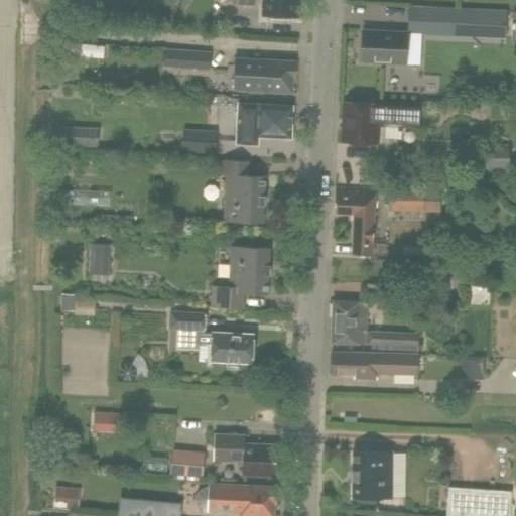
[(297,17),(298,0),(263,0),(262,15),(297,17)]
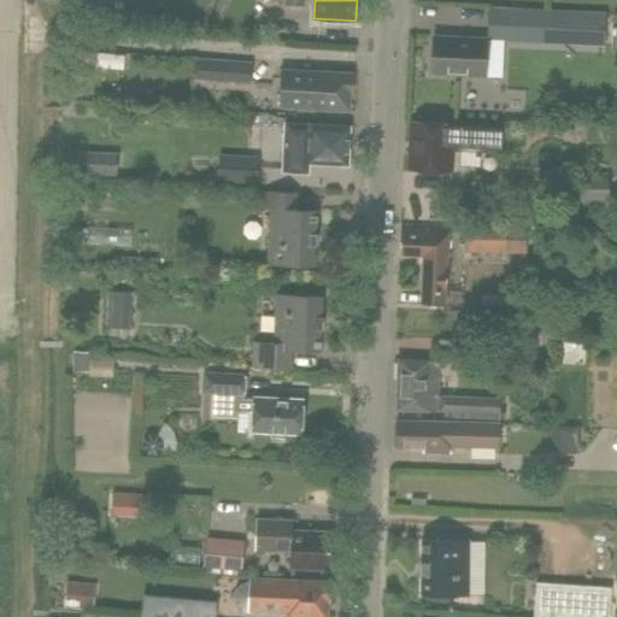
[(566,10),(518,7),(517,41),(565,42),(566,10)]
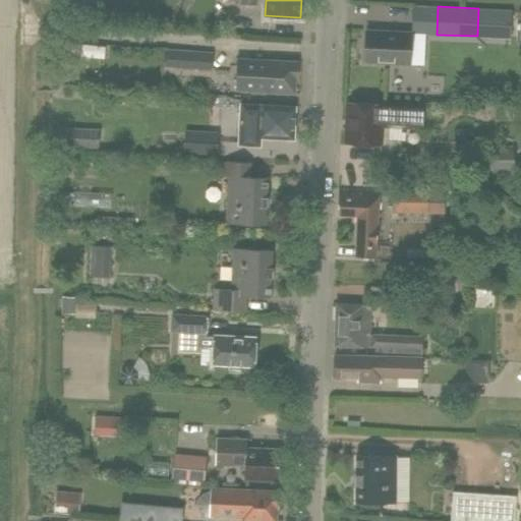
[(364,61),(410,63),(412,32),(366,30),(364,61)]
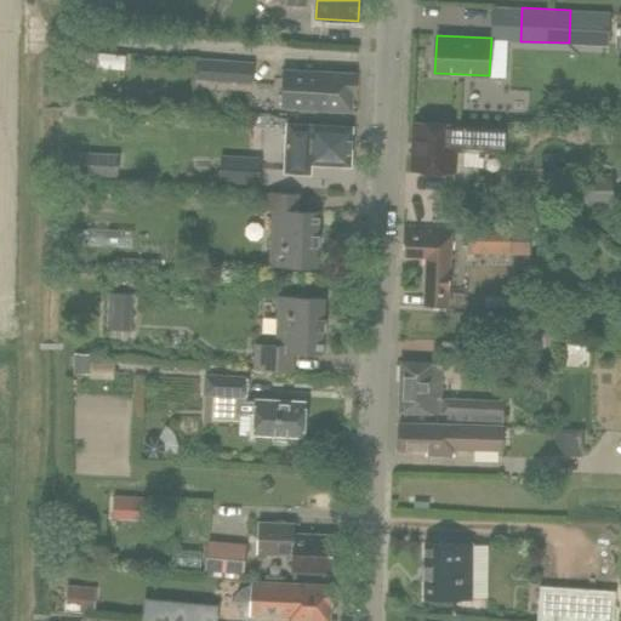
[(252,84),(254,63),(221,61),(218,81),(252,84)]
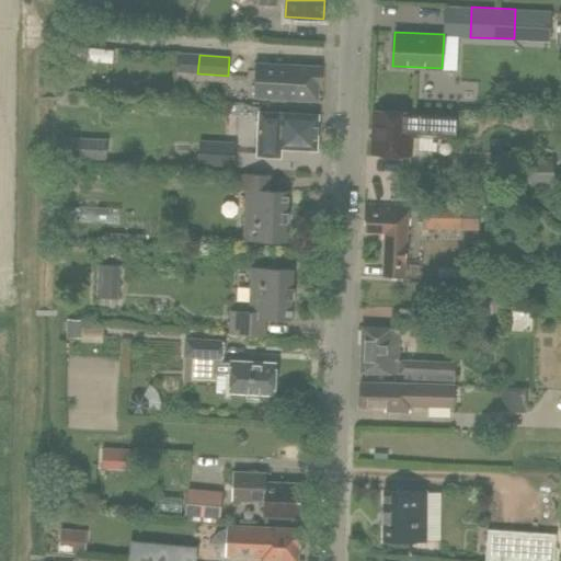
[(255,63),(255,78),(254,96),(318,100),(318,86),(319,86),(320,66),(255,63)]
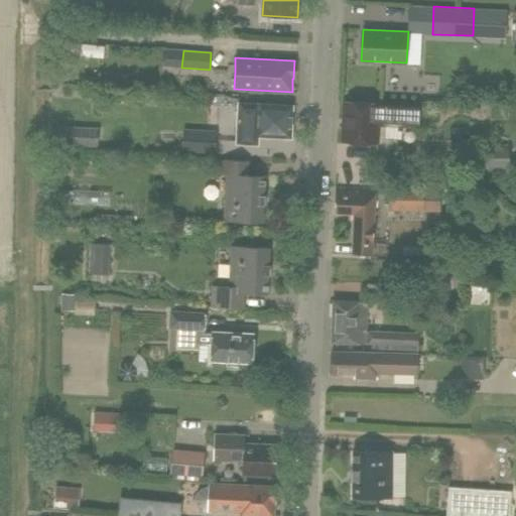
[(378,125),(379,102),(344,100),(342,141),(377,144),(378,125)]
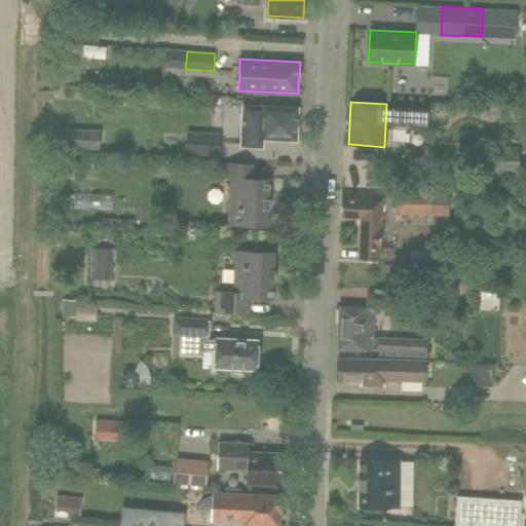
[(427,107),(386,104),(385,127),(426,129),(427,107)]
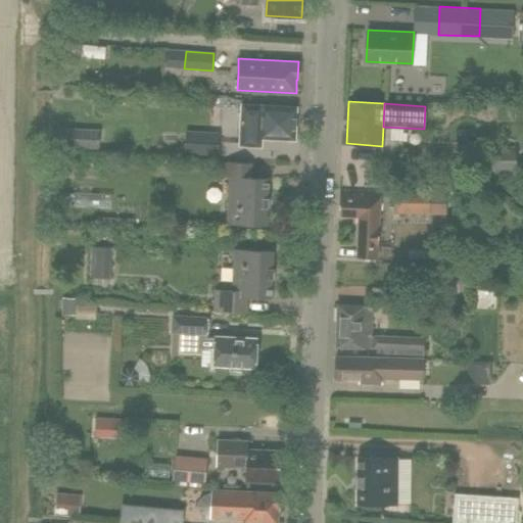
[(241,104),(240,145),(260,146),(262,138),(292,139),(295,137),(296,109),(294,107),(241,104)]
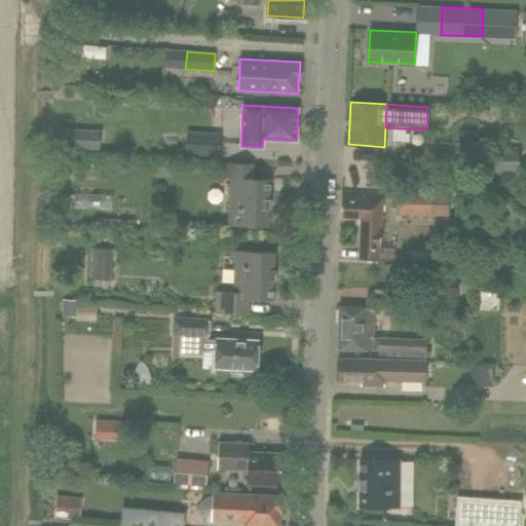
[(101,128),(63,127),(62,146),(101,147),(101,128)]
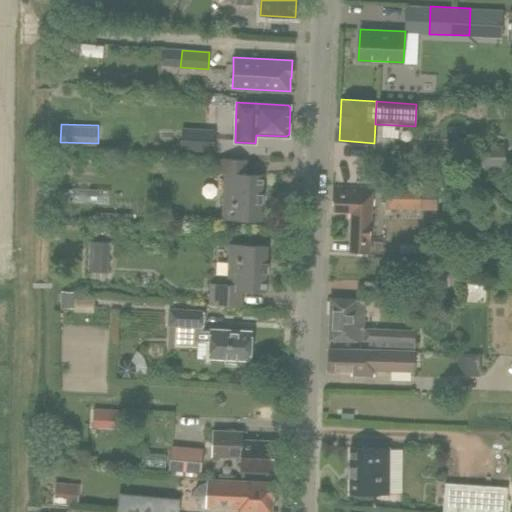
[(214,129),(182,127),(180,151),(213,153),(214,129)]
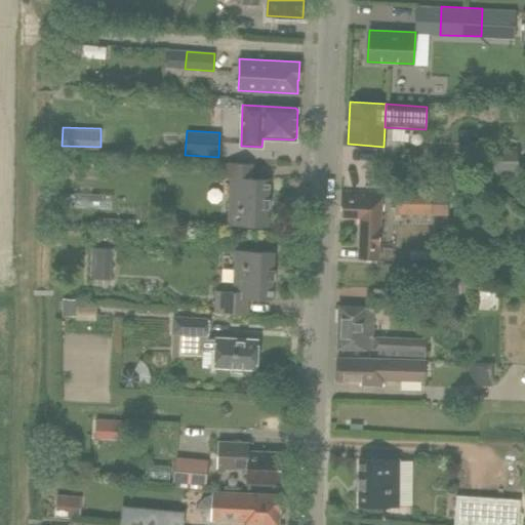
[(523,176),(522,160),(495,161),(496,177),(523,176)]
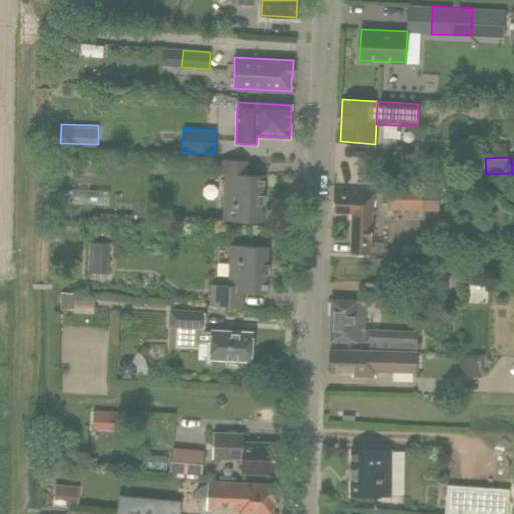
[(264,175),(247,174),(247,160),(217,159),(216,173),(226,174),(223,219),(261,221),(264,175)]
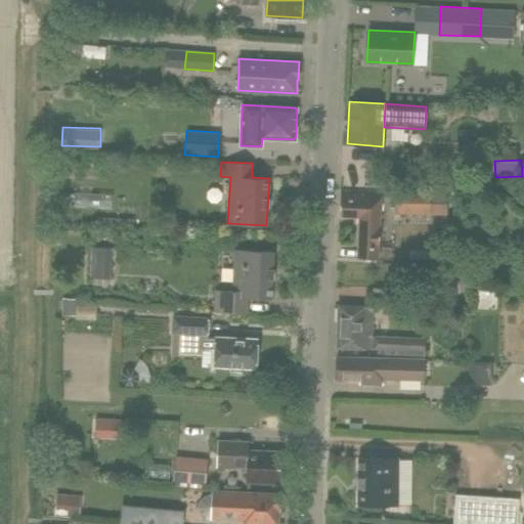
[(406,167),(382,167),(382,181),(406,181),(406,167)]
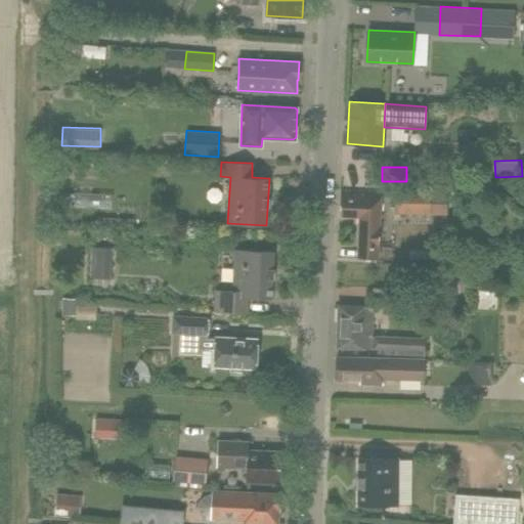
[(357,258),(379,259),(382,191),(341,189),(340,216),(359,217),(357,258)]
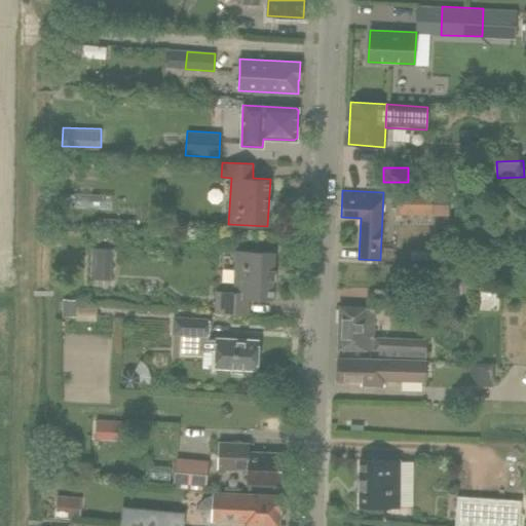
[(448,215),(448,192),(397,191),(396,214),(448,215)]
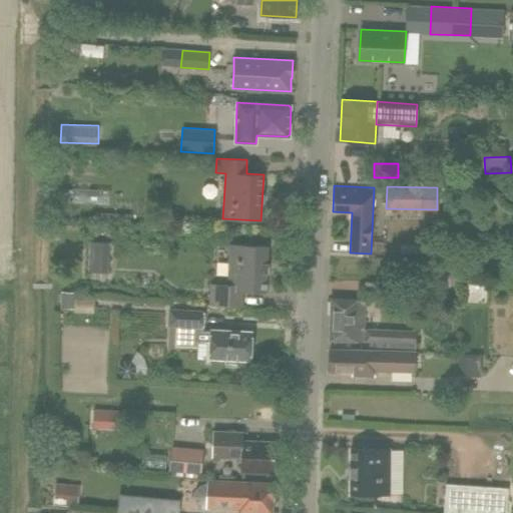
[(89,272),(108,272),(109,241),(90,240),(89,272)]
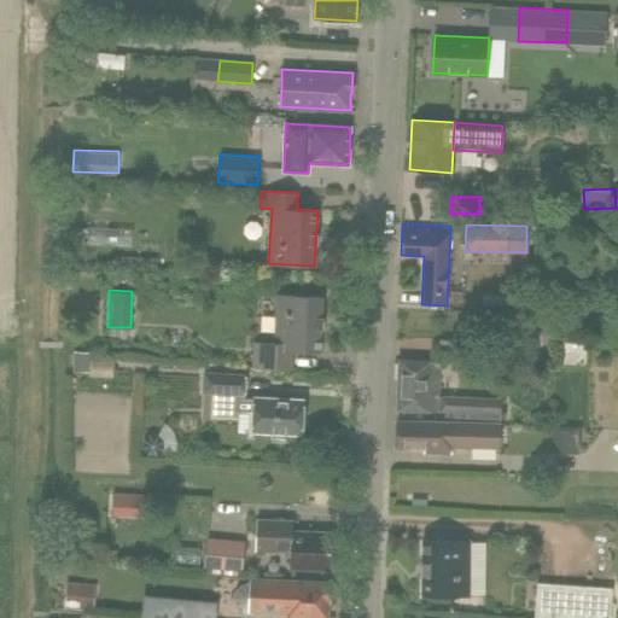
[(292,368),(293,350),(320,351),(322,296),(275,293),(273,343),(254,342),(252,367),(292,368)]
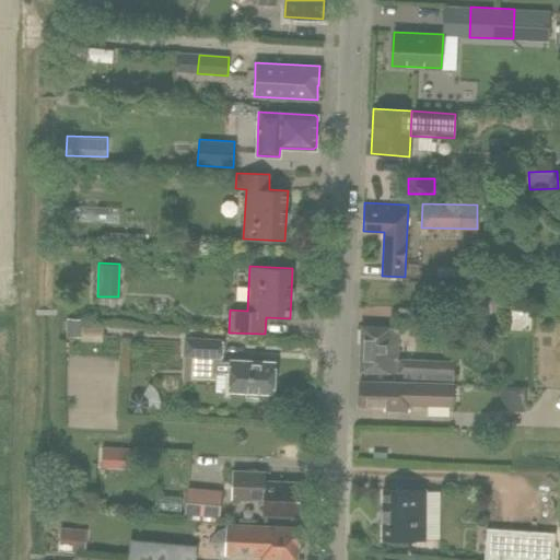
[(103,317),(66,316),(66,337),(82,337),(81,341),(102,342),(103,317)]
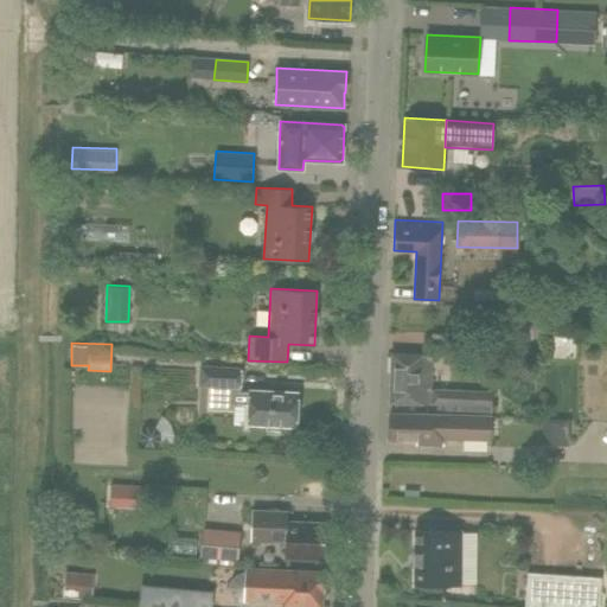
[(436,403),(436,413),(491,415),(492,393),(430,389),(432,355),(393,353),(390,402),(436,403)]
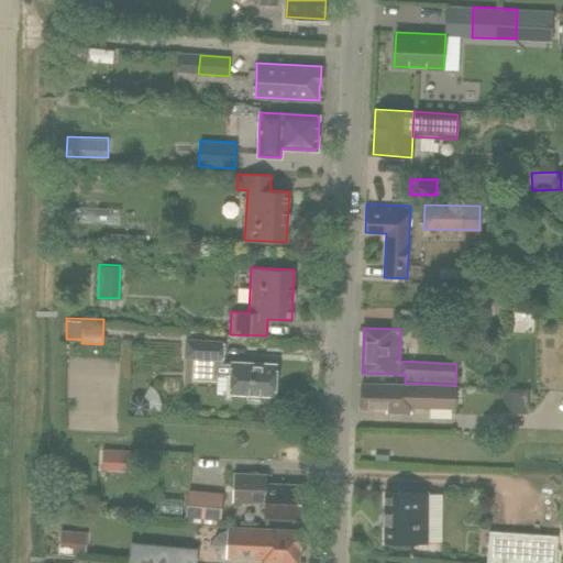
[(231,362),(231,363),(222,363),(223,341),(186,340),(185,356),(194,357),(192,381),(217,382),(217,376),(231,376),(230,393),(275,395),(276,364),(231,362)]
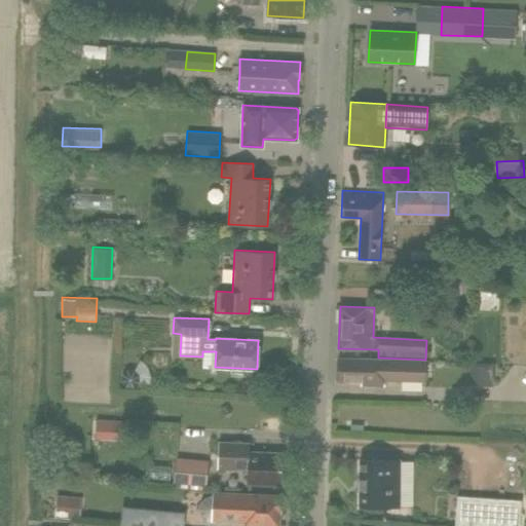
[(424,383),(425,360),(378,358),(378,360),(337,359),(337,380),(361,381),(361,384),(384,385),(384,381),(424,383)]
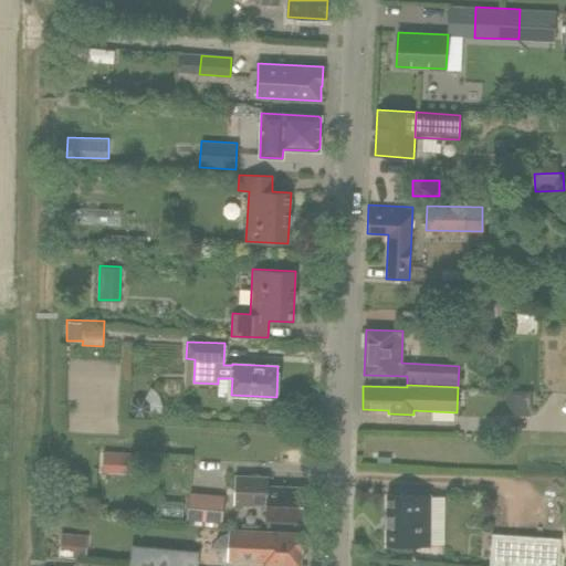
[(144,417),(149,412),(150,405),(145,398),(137,398),(130,402),(130,411),(136,417),(144,417)]
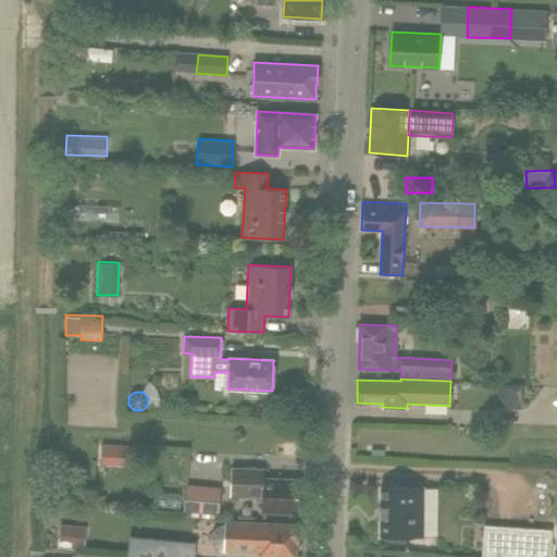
[(298,514),(299,480),(263,478),(264,469),(232,468),(231,496),(262,497),(261,511),(298,514)]
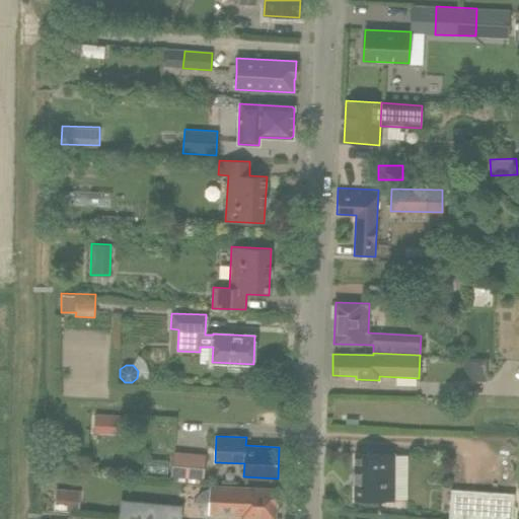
[(170,478),(203,480),(205,454),(172,451),(170,478)]
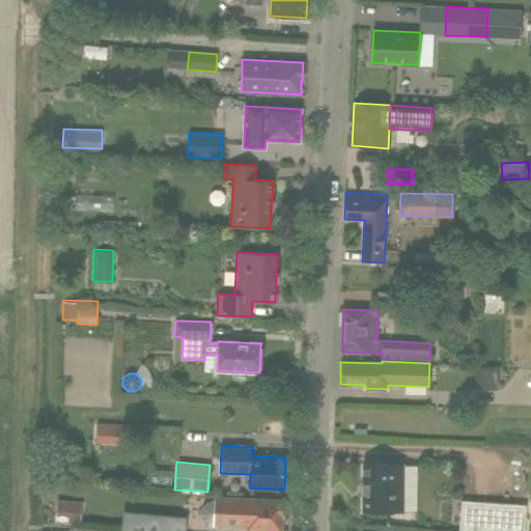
[(404,464),(363,464),(363,511),(404,512),(404,510),(417,510),(418,466),(404,466),(404,464)]
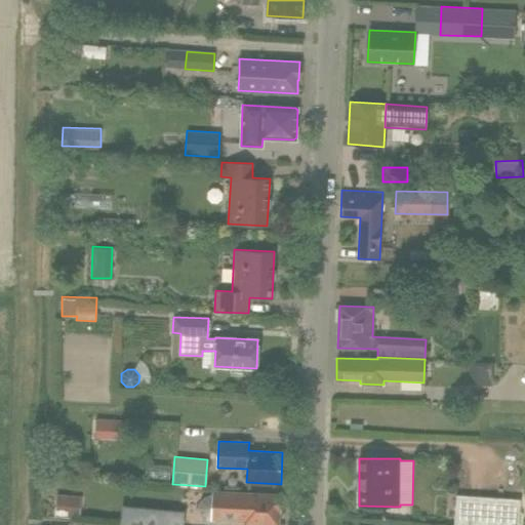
[(212,491),(212,496),(210,496),(208,497),(206,498),(204,499),(202,501),(201,502),(200,505),(199,508),(199,510),(199,512),(199,514),(200,516),(201,518),(203,520),(205,521),(207,522),(209,523),(211,524),(244,524),(249,524),(278,524),(279,513),(280,513),(281,494),(245,492),(245,493),(212,491)]
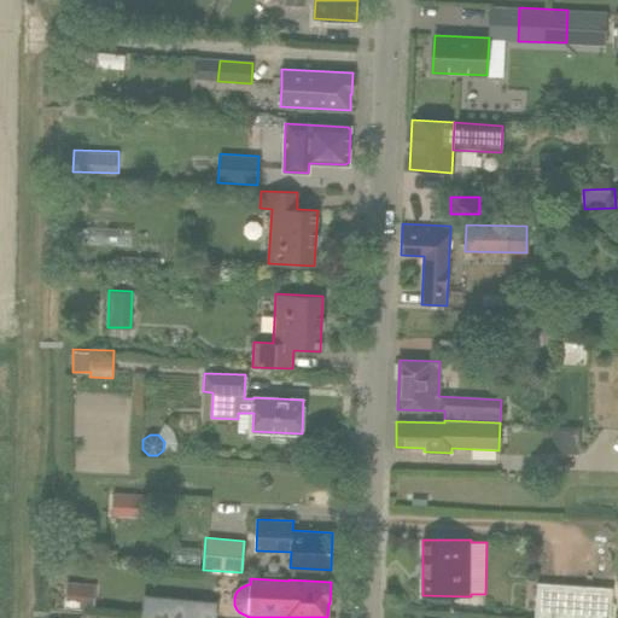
[(95,582),(68,581),(66,605),(94,607),(95,582)]
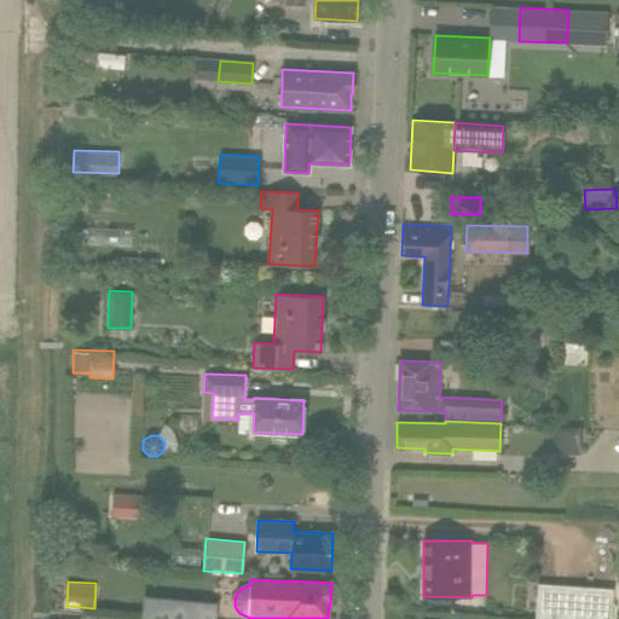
[(553,584),(538,583),(536,617),(550,618),(553,584)]
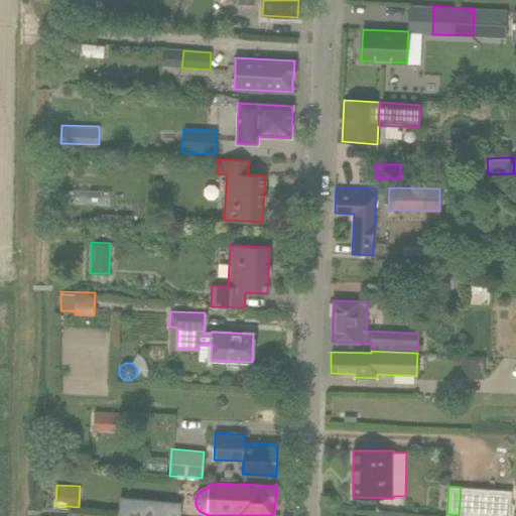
[(470,515),(471,515),(474,488),(461,487),(459,515),(470,515)]
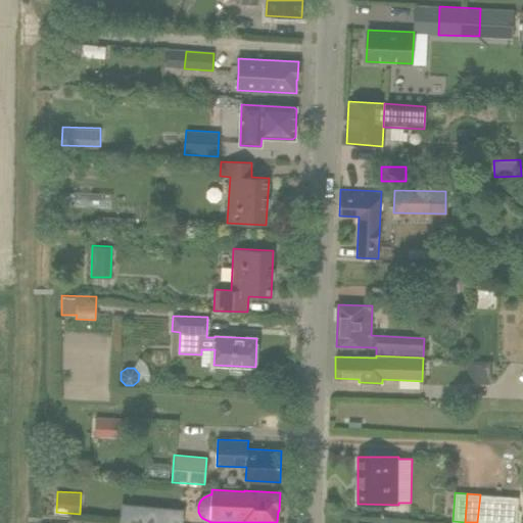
[(490,522),(493,495),(480,494),(477,522),(490,522)]
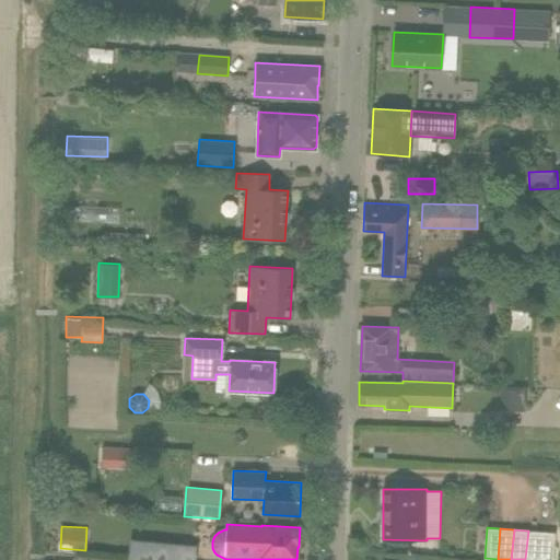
[(525,559),(539,559),(541,532),(528,531),(525,559)]
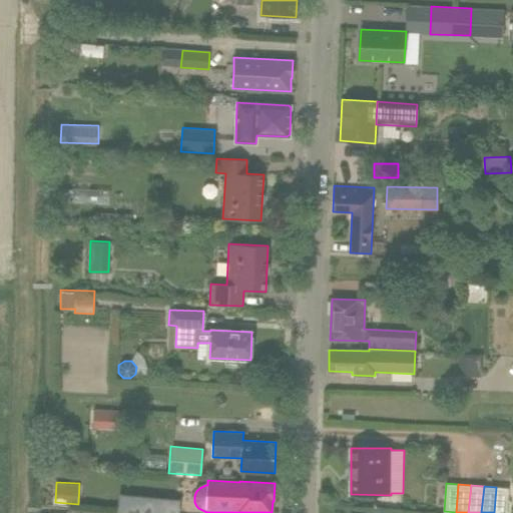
[(496,487),(494,512),(506,512),(509,488),(496,487)]
